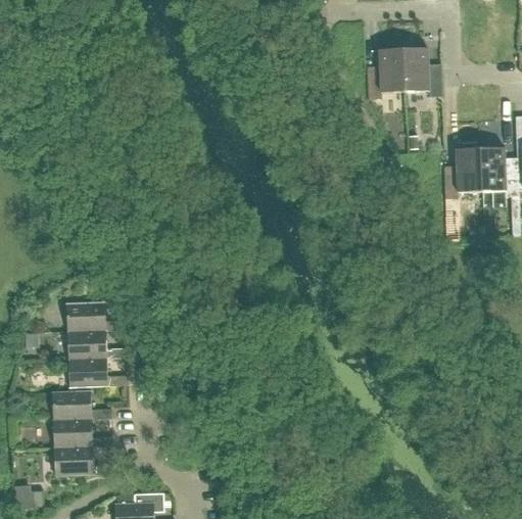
[(402,48),(404,91),(429,90),(429,96),(441,95),(440,62),(428,63),(428,47),(402,48)]
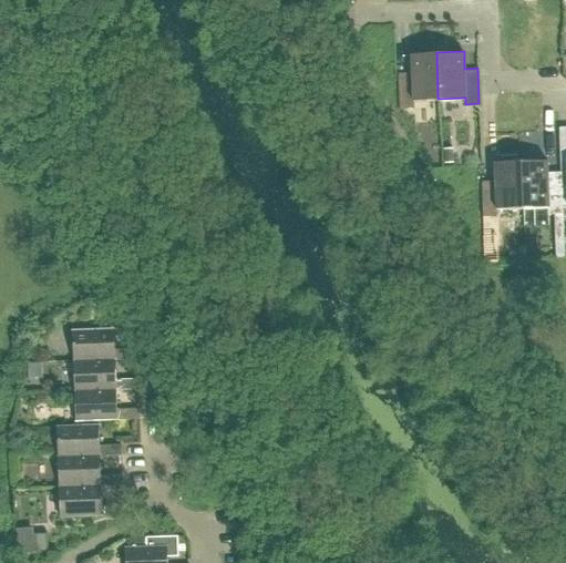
[(412,100),(438,99),(436,52),(411,53),(412,71),(398,71),(399,106),(413,105),(412,100)]
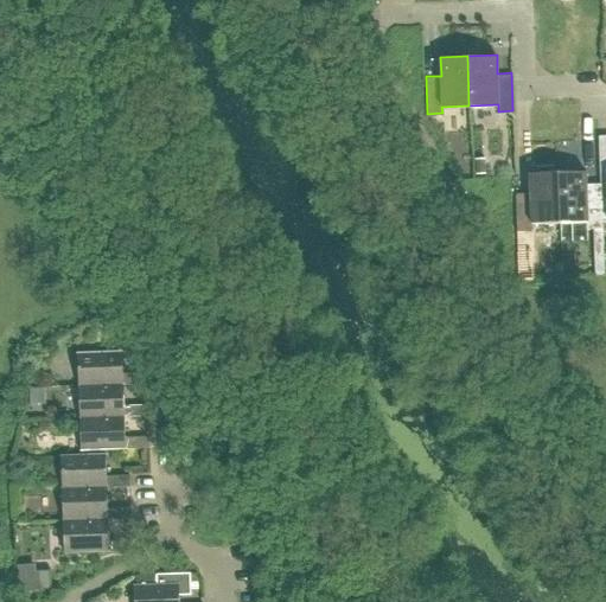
[(556,171),(559,222),(586,221),(587,228),(592,226),(593,241),(603,241),(603,226),(600,189),(586,189),(586,170),(556,171)]
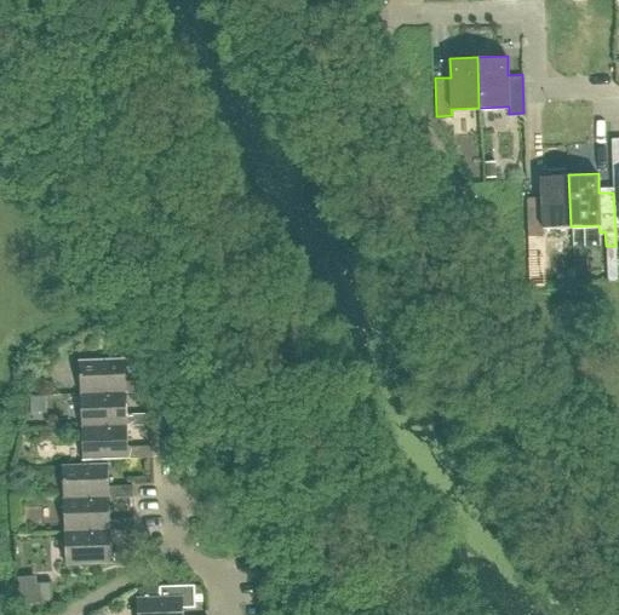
[(543,234),(543,226),(571,226),(568,174),(540,176),(540,195),(526,196),(527,235),(543,234)]
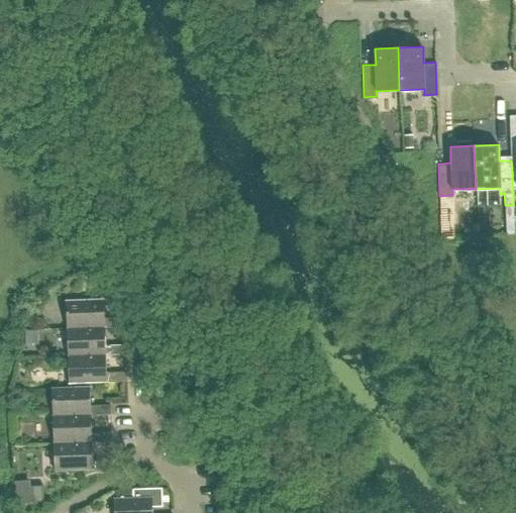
[(117,288),(126,284),(119,270),(110,275),(117,288)]
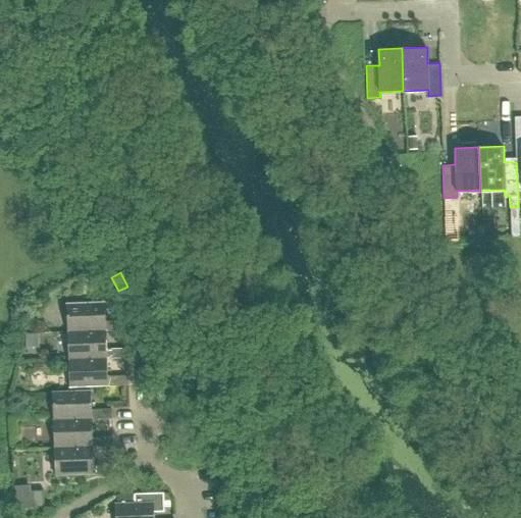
[(67,330),(105,328),(104,300),(66,301),(67,330)]
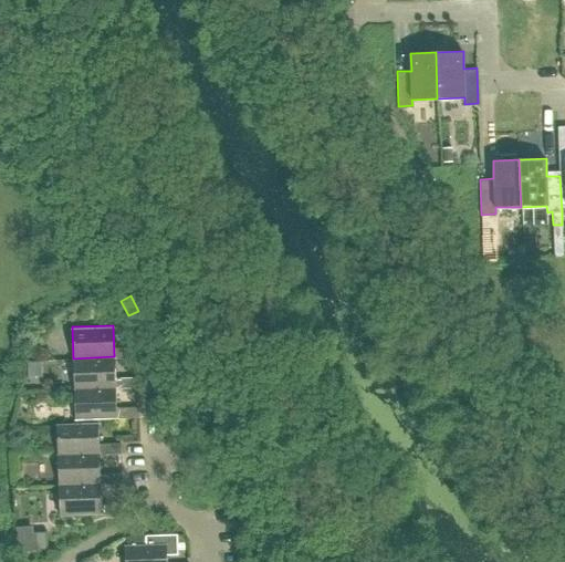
[(121,357),(136,356),(136,346),(119,347),(121,357)]
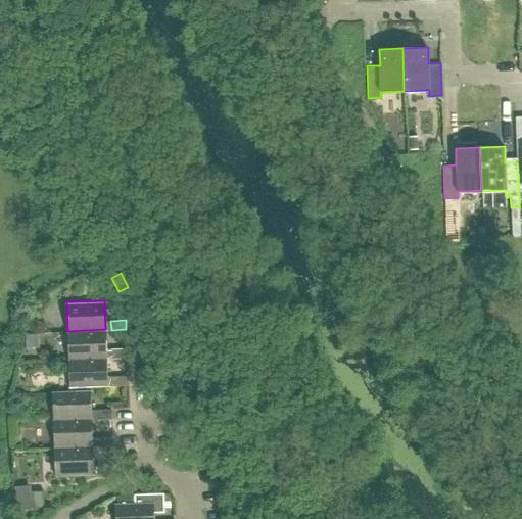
[(68,359),(106,357),(105,329),(67,331),(68,359)]
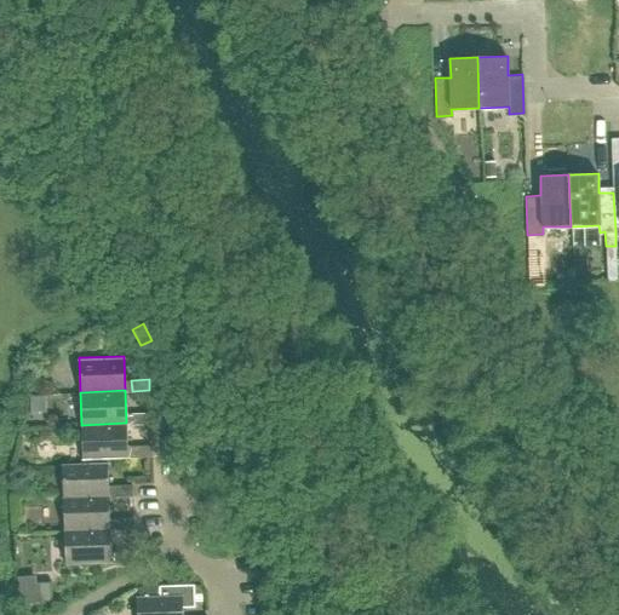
[(133,425),(150,424),(150,412),(132,413),(133,425)]
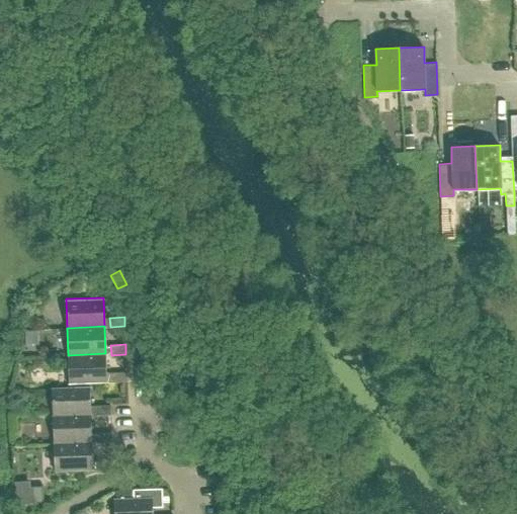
[(105,353),(68,355),(69,382),(106,381),(105,353)]
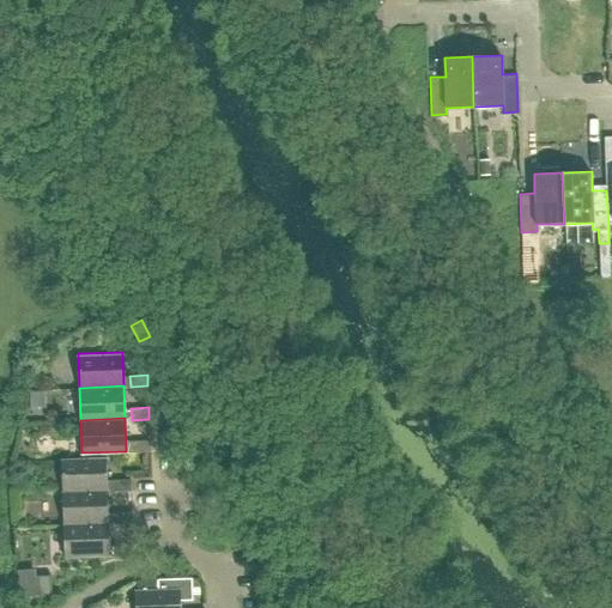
[(133,451),(150,450),(149,439),(132,441),(133,451)]
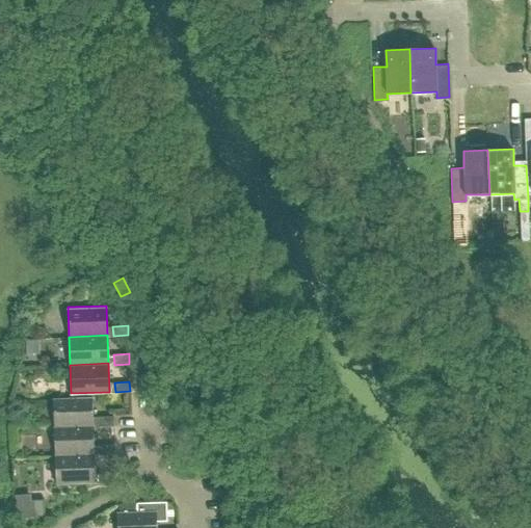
[(54,426),(94,425),(93,396),(53,397),(54,426)]
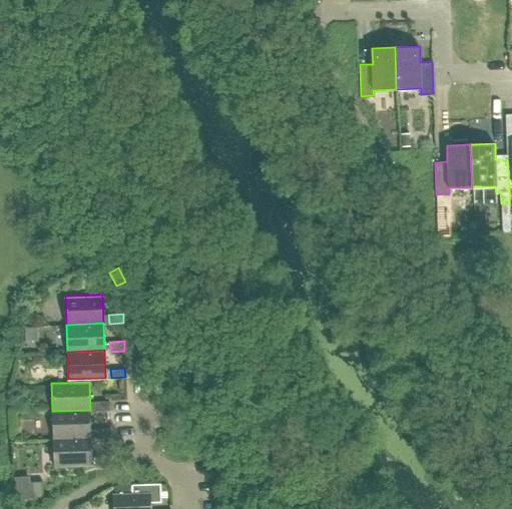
[(95,411),(108,410),(108,400),(94,401),(95,411)]
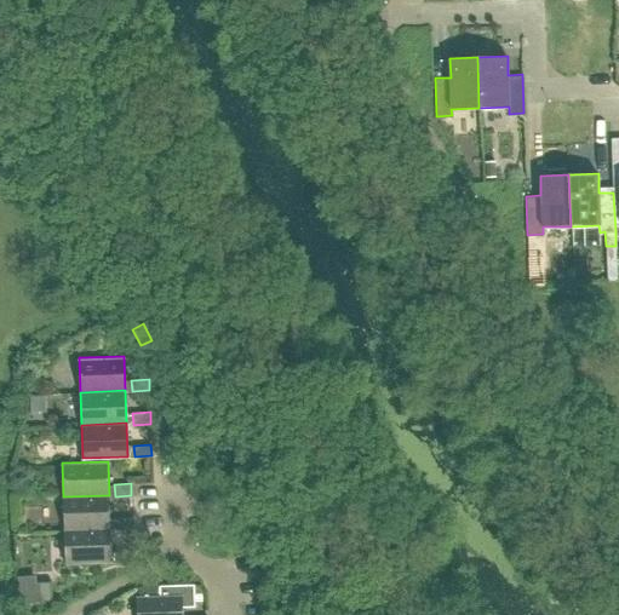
[(110,528),(110,529),(132,528),(132,516),(109,517),(109,495),(63,496),(64,529),(110,528)]
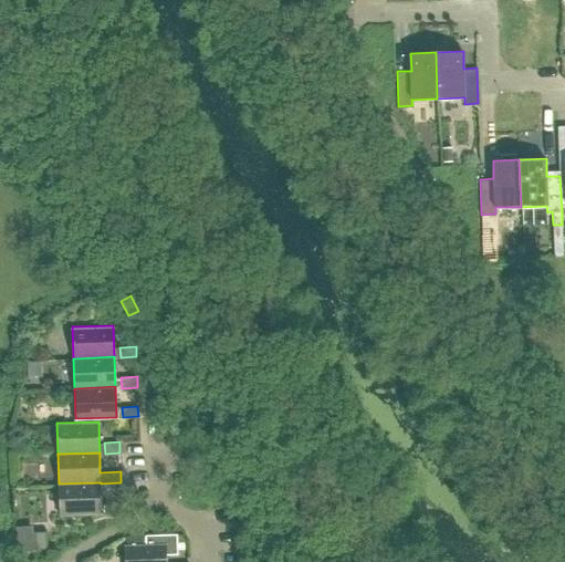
[(101,502),(101,484),(101,482),(59,484),(60,514),(106,513),(122,512),(122,506),(122,501),(101,502)]
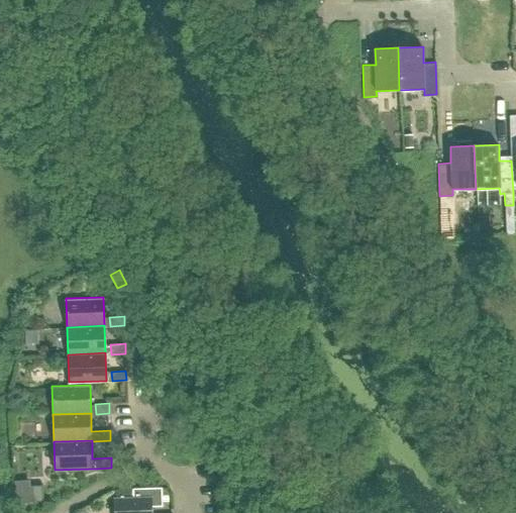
[(152,512),(152,505),(162,505),(162,486),(132,487),(133,496),(114,497),(115,512),(152,512)]
